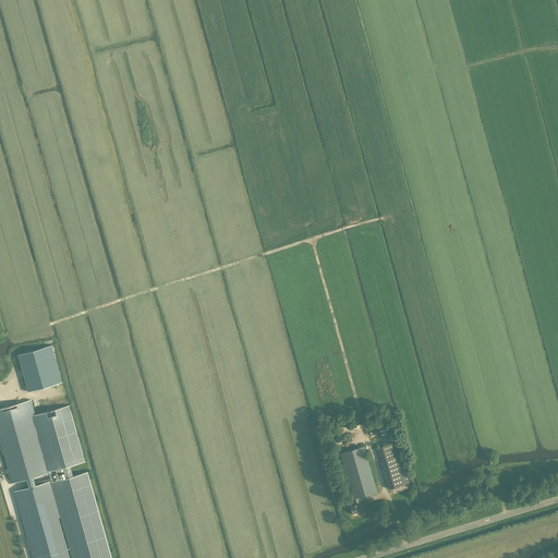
[(50,346),(20,353),(28,389),(61,380),(50,346)]
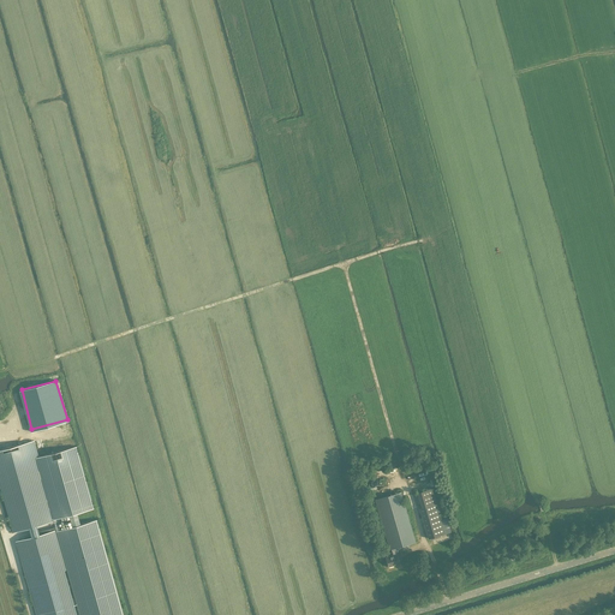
[(34,441),(0,451),(0,484),(13,531),(28,526),(36,525),(70,515),(77,513),(94,508),(77,447),(39,458),(34,441)]
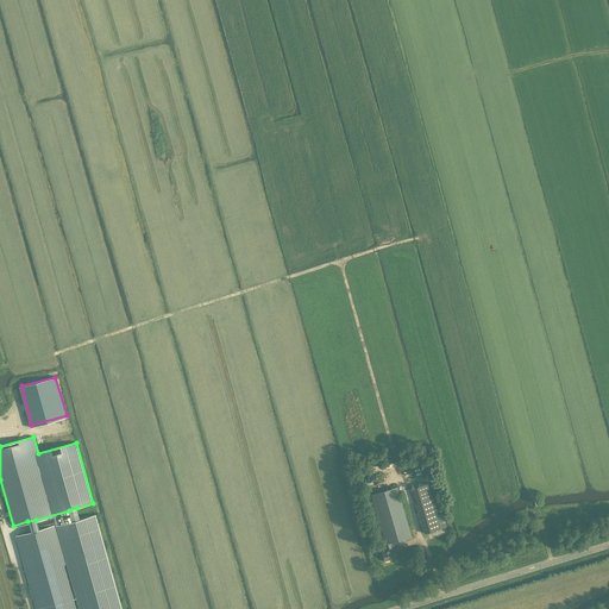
[(415,503),(425,533),(441,528),(428,483),(414,488),(419,502),(415,503)]
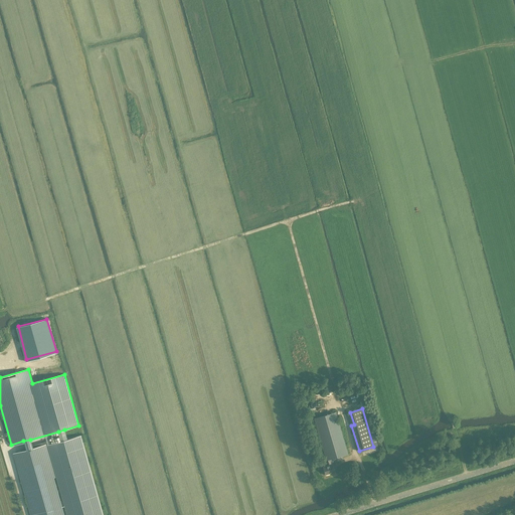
[(314,418),(327,461),(328,460),(332,459),(348,454),(336,411),(314,418)]
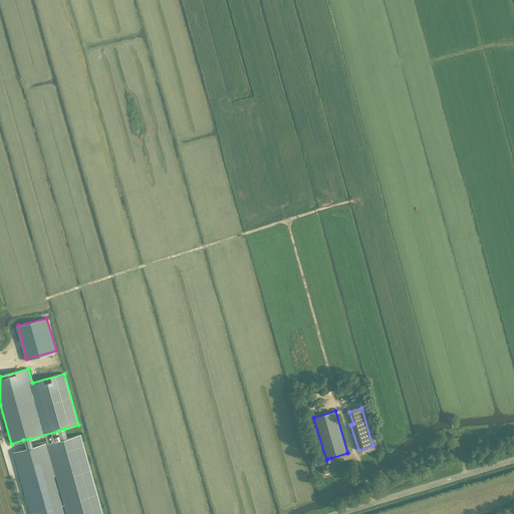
[(26,449),(13,452),(14,454),(30,513),(102,513),(81,435),(67,439),(64,429),(58,431),(60,441),(47,444),(46,444),(46,443),(32,447),(30,439),(23,440),(26,449)]
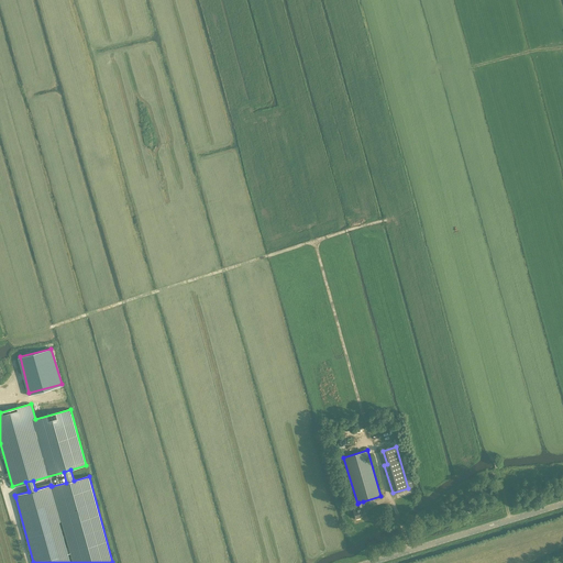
[(364,507),(360,508),(353,510),(355,519),(367,516),(364,507)]
